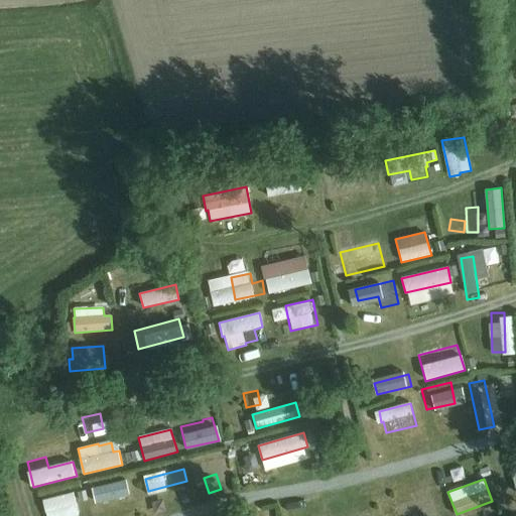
[(123,481),(91,489),(94,501),(126,493),(123,481)]
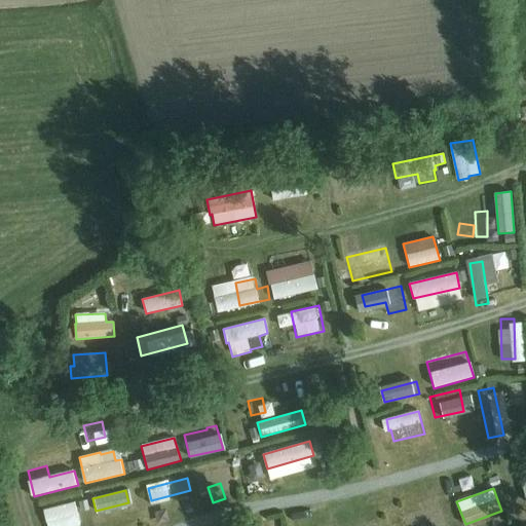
[(76,501),(39,511),(42,524),(62,519),(63,525),(78,525),(78,523),(80,522),(76,501)]
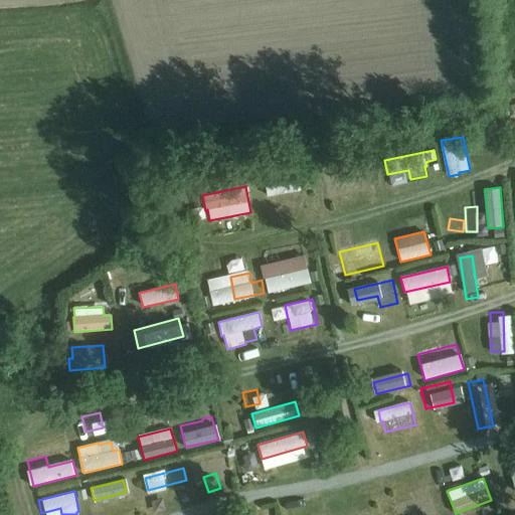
[(142,495),(145,507),(157,504),(154,492),(142,495)]
